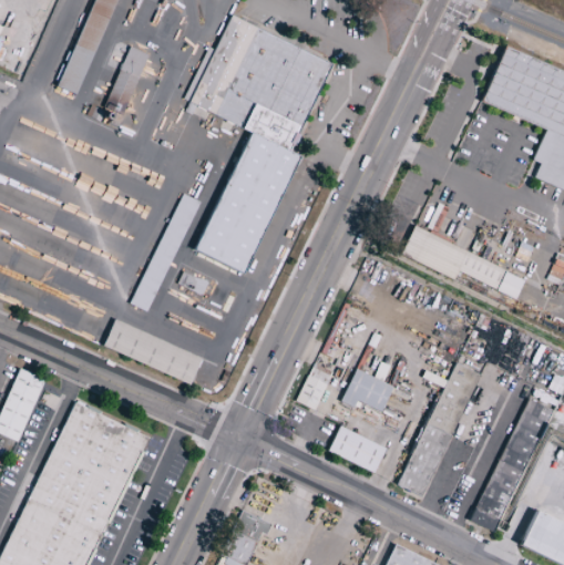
[(93,0),(60,88),(80,95),(115,0),(93,0)]
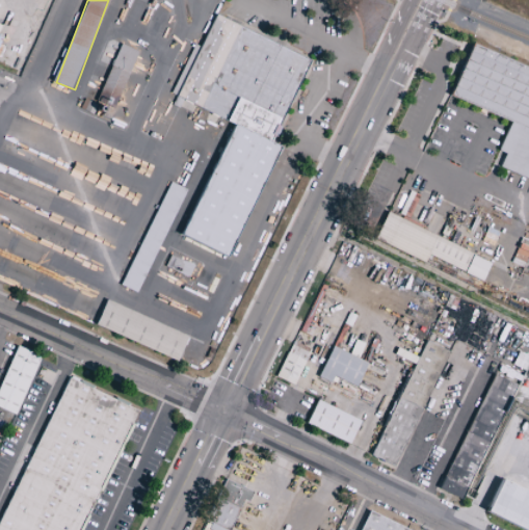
[(232,256),(281,141),(274,139),(311,56),(215,16),(203,46),(195,43),(174,93),(179,95),(175,103),(186,107),(188,102),(234,121),(184,236),(232,256)]
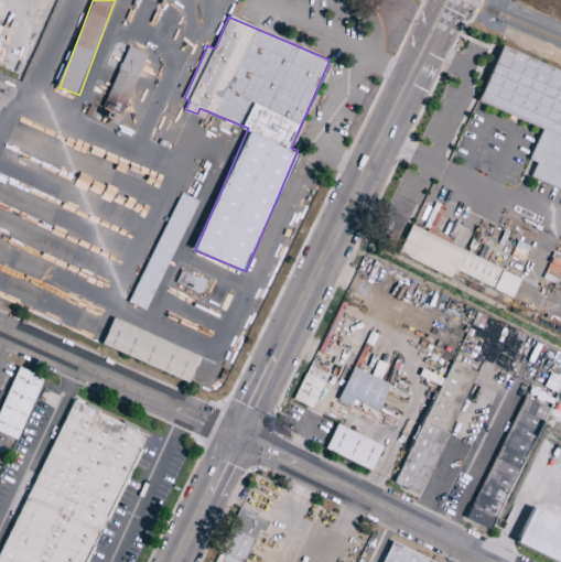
[(104,109),(115,114),(114,116),(121,119),(148,52),(128,45),(104,109)]
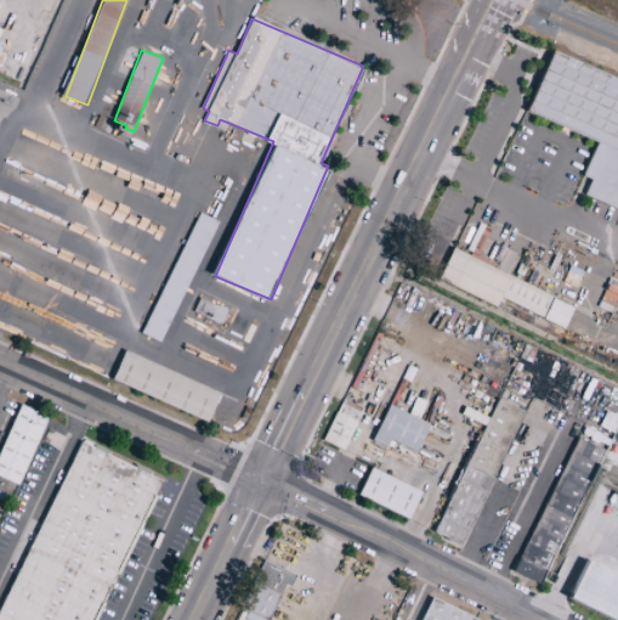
[(528,112),(599,139),(584,175),(593,178),(585,196),(617,208),(617,78),(550,52),(528,112)]
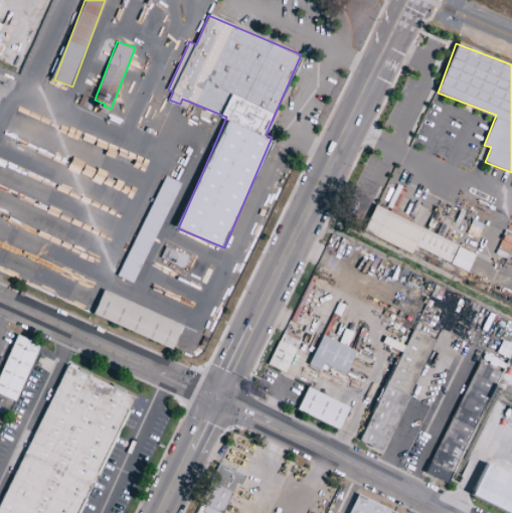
[(179,180),(163,174),(122,277),(137,284),(179,180)]
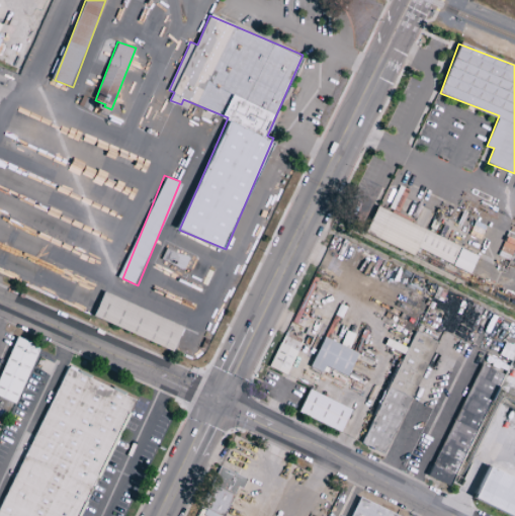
[(415,254),(418,247),(452,262),(461,243),(377,207),(366,233),(415,254)]
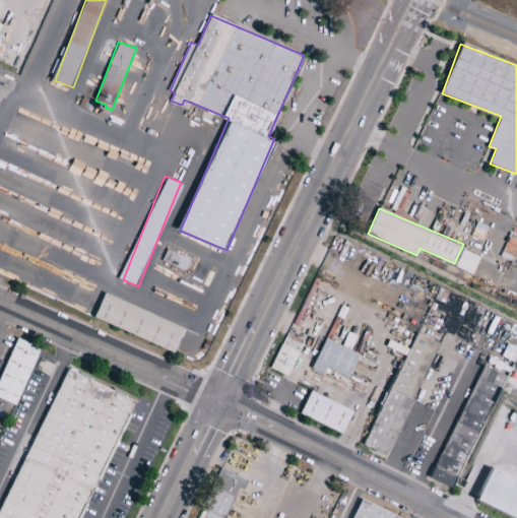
[(472,273),(480,256),(462,247),(454,265),(472,273)]
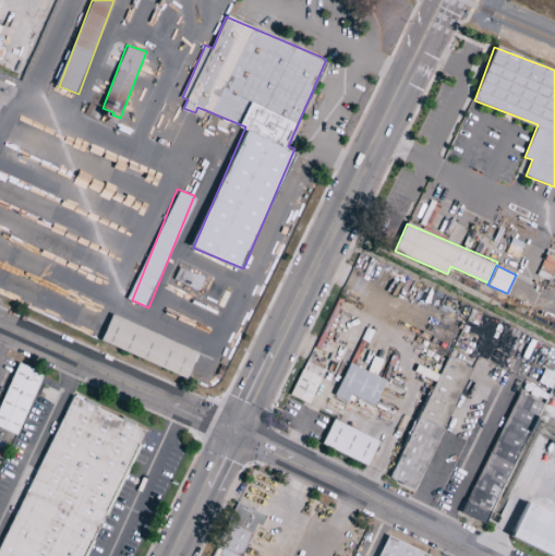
[(101,341),(189,376),(200,350),(112,314),(101,341)]
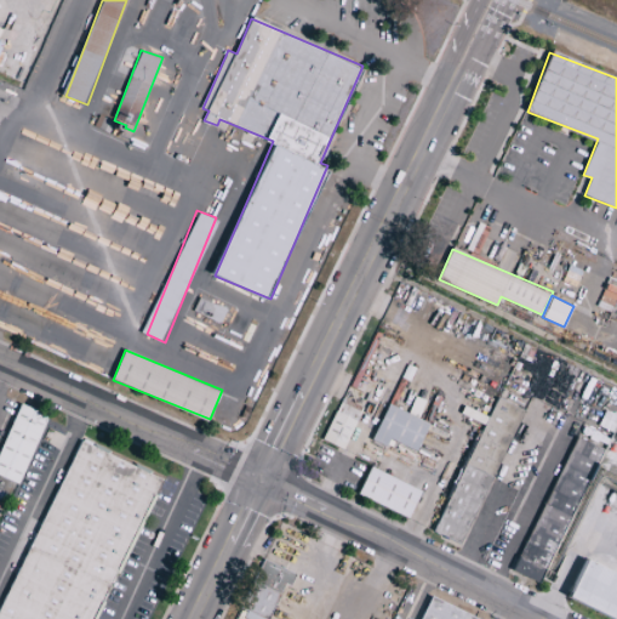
[(438,533),(466,545),(523,407),(495,396),(438,533)]
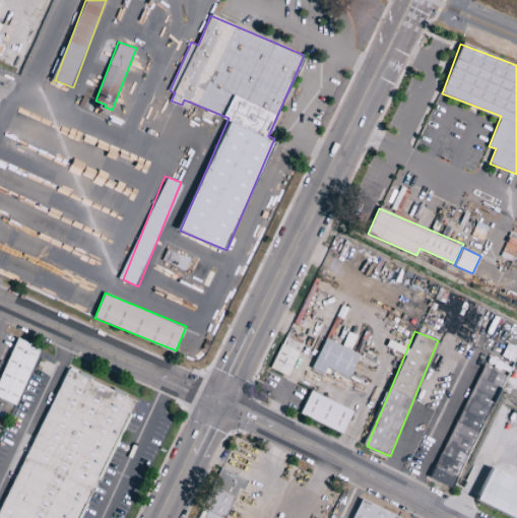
[(301,349),(305,338),(287,333),(284,344),(301,349)]
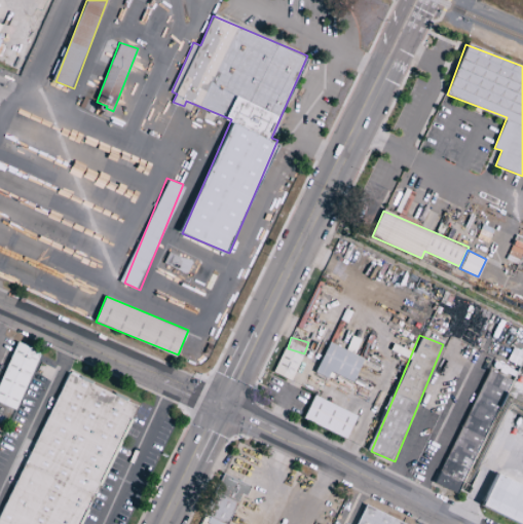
[(0,387),(0,402),(19,410),(44,351),(21,341),(0,387)]
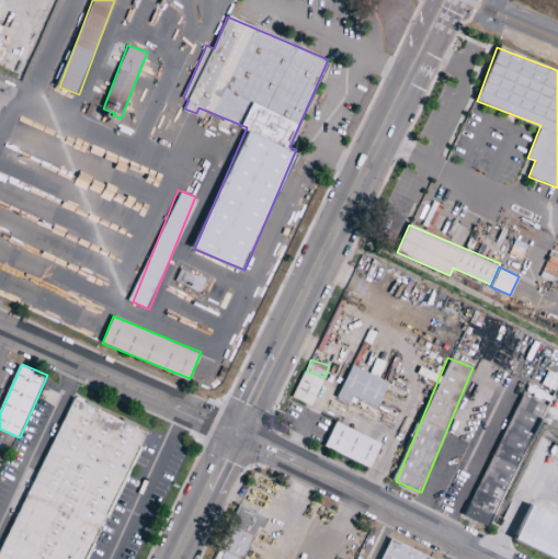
[(377,407),(389,381),(353,364),(338,396),(351,402),(354,396),(377,407)]
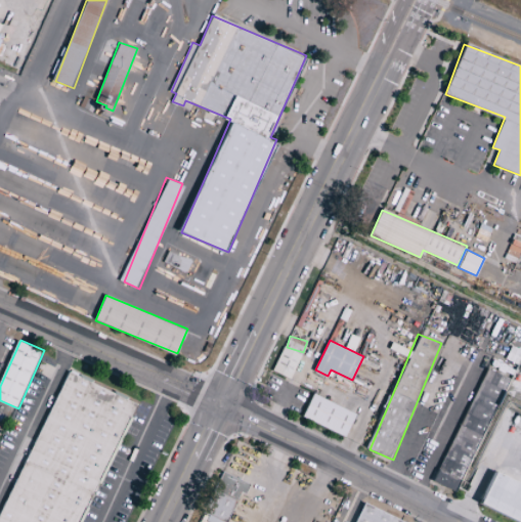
[(292,378),(302,354),(284,346),(273,371),(292,378)]
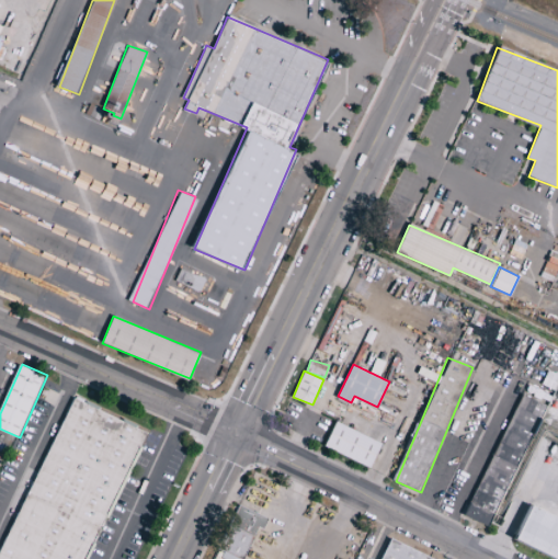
[(469,516),(493,526),(543,402),(517,392),(469,516)]
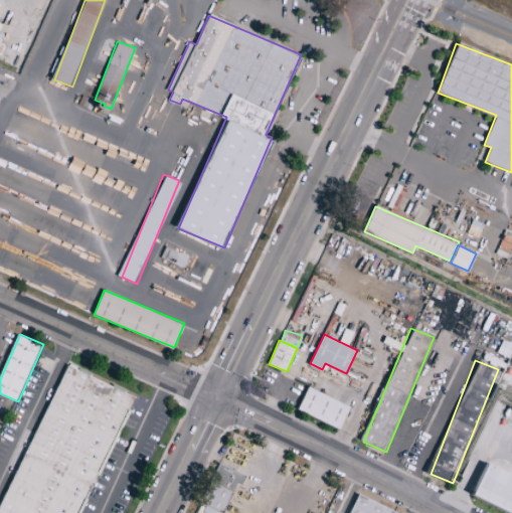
[(0,512),(0,507),(70,364),(138,397),(80,512),(0,512)]
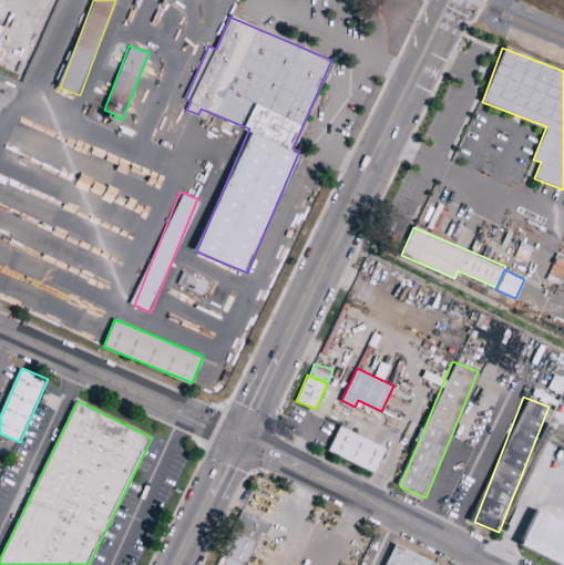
[(387,447),(340,425),(328,451),(375,472),(387,447)]
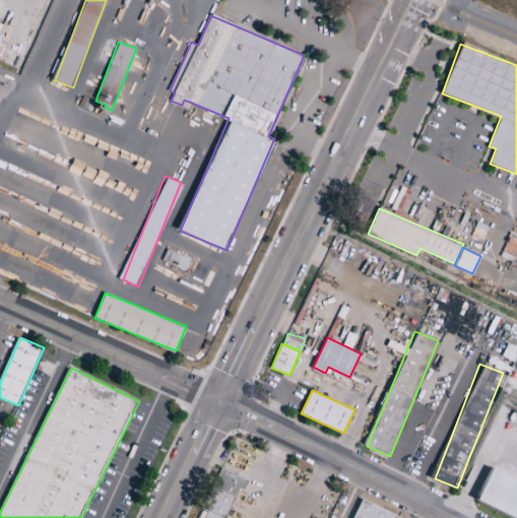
[(209,517),(225,517),(240,488),(245,490),(249,479),(223,467),(205,507),(211,511),(208,517),(209,517)]
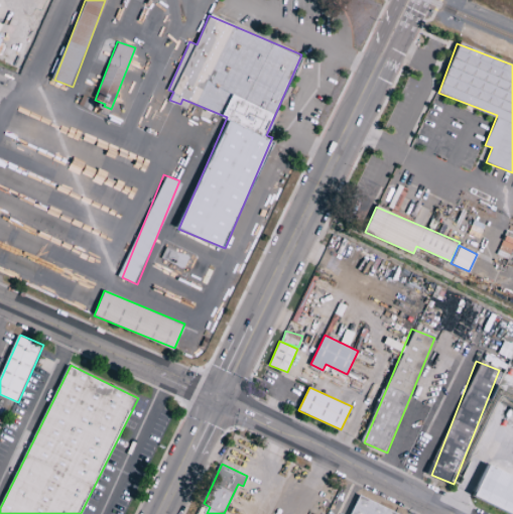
[(512,477),(486,467),(473,498),(512,513),(512,477)]
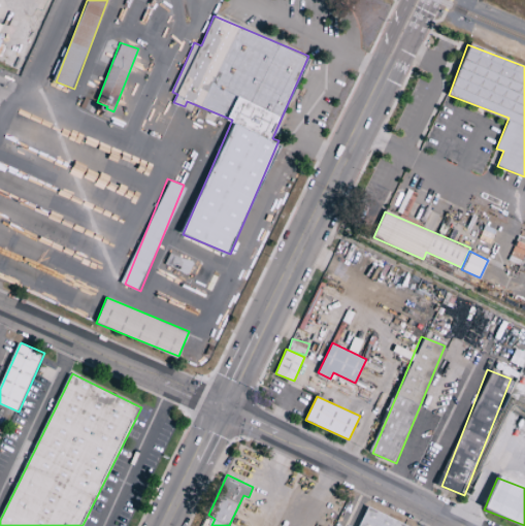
[(412,525),(364,505),(355,525),(412,525)]
